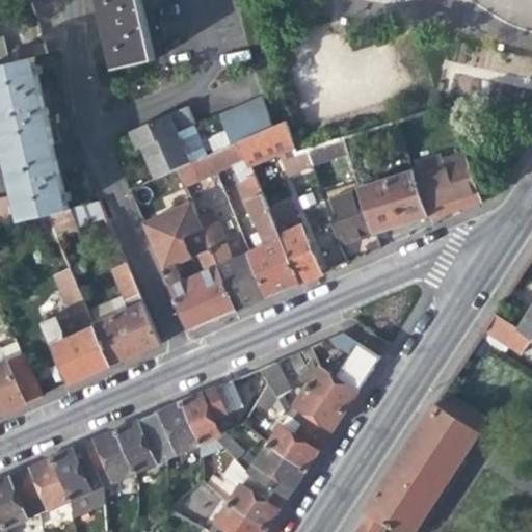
[(155,58),(141,0),(101,0),(105,18),(116,68),(155,58)]
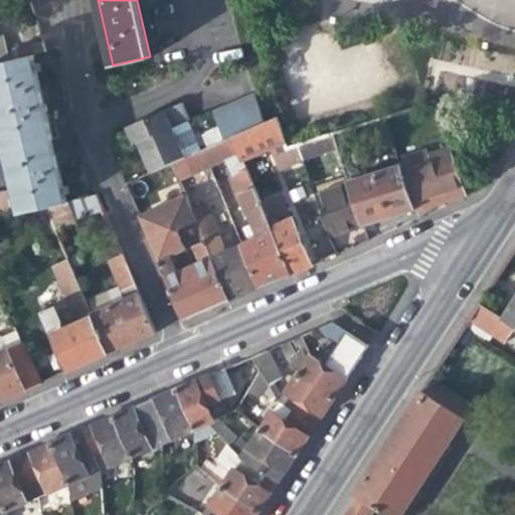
[(23,211),(46,206),(67,201),(56,154),(50,129),(46,111),(34,57),(0,64),(0,113),(6,137),(17,187),(23,211)]
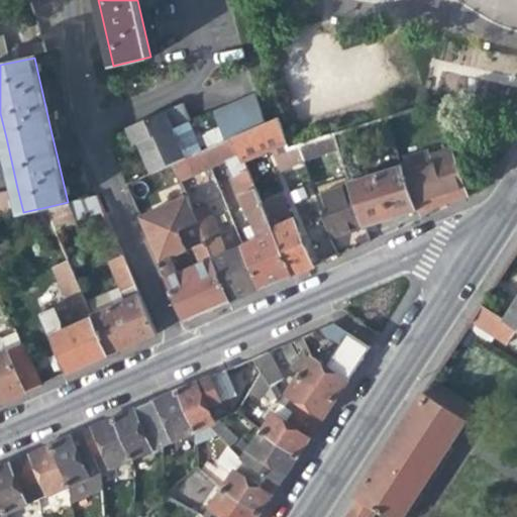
[(254,94),(213,112),(226,141),(231,139),(240,135),(268,123),(254,94)]
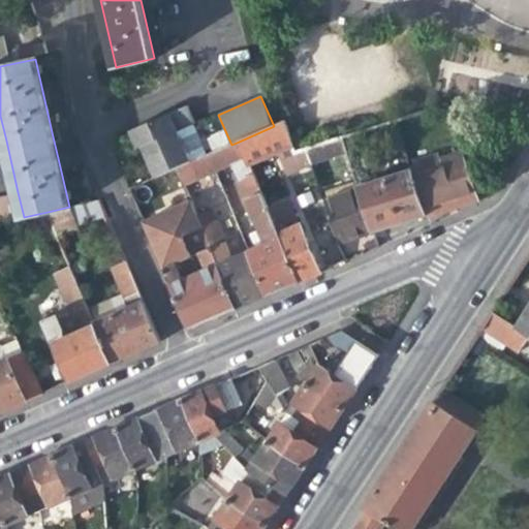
[(148,154),(158,177),(175,169),(191,162),(177,130),(196,122),(188,104),(131,129),(139,147),(146,144),(149,150),(151,153),(148,154)]
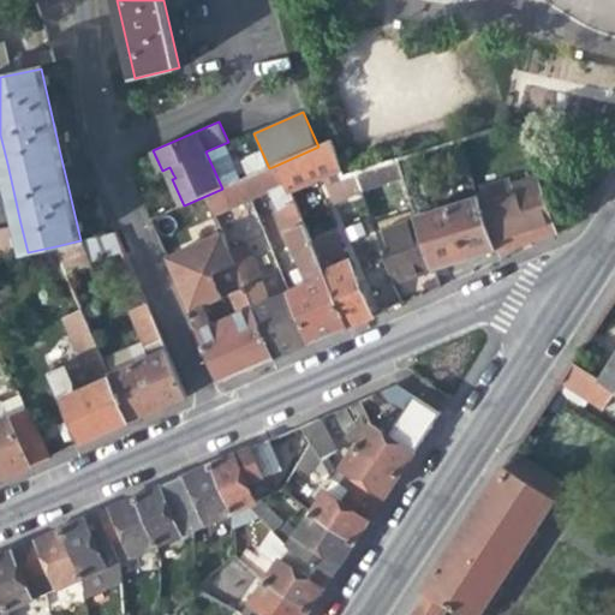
[(286,190),(321,175),(340,167),(333,141),(318,147),(286,161),(275,166),(285,186),(286,190)]
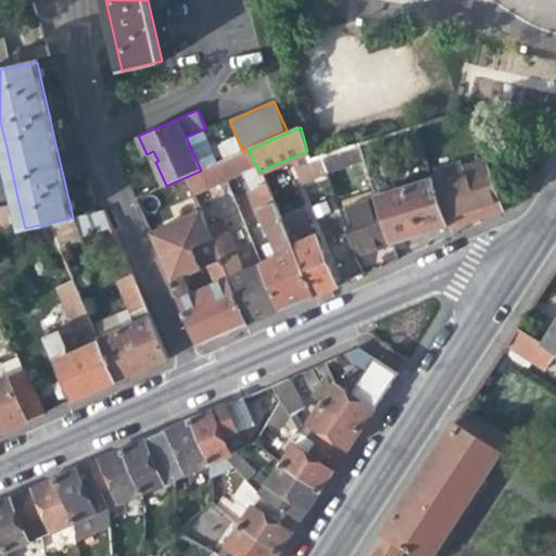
[(359,142),(323,154),(328,173),(366,161),(359,142)]
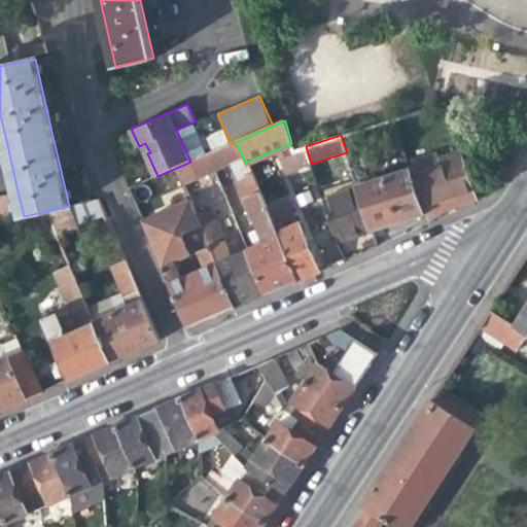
[(214,173),(231,166),(244,160),(236,142),(231,144),(209,153),(206,154),(214,173)]
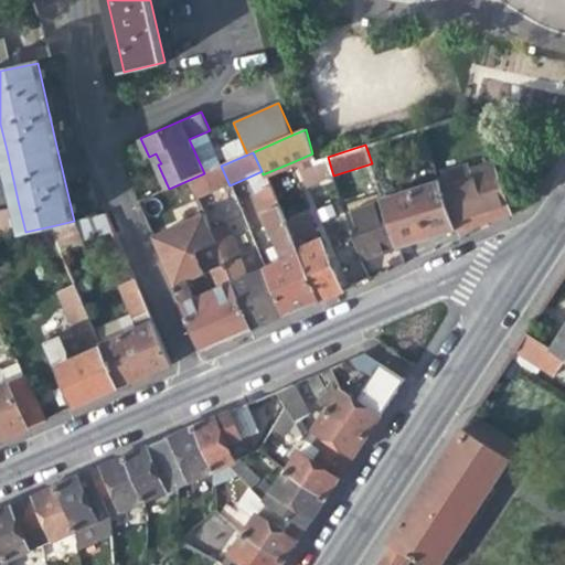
[(305,187),(333,176),(328,157),(315,160),(312,153),(295,161),(297,167),(297,166),(305,187)]
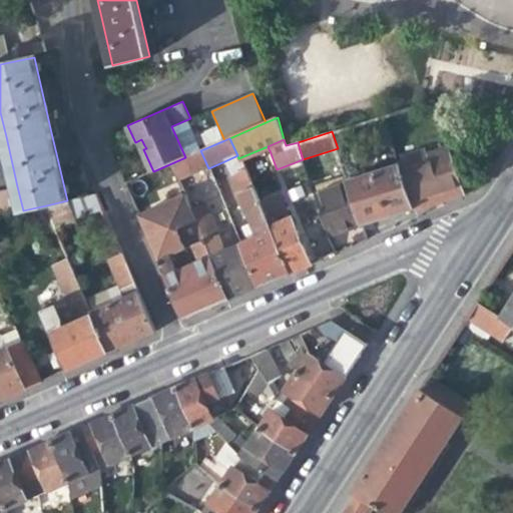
[(450,149),(400,165),(415,209),(438,202),(465,193),(450,149)]
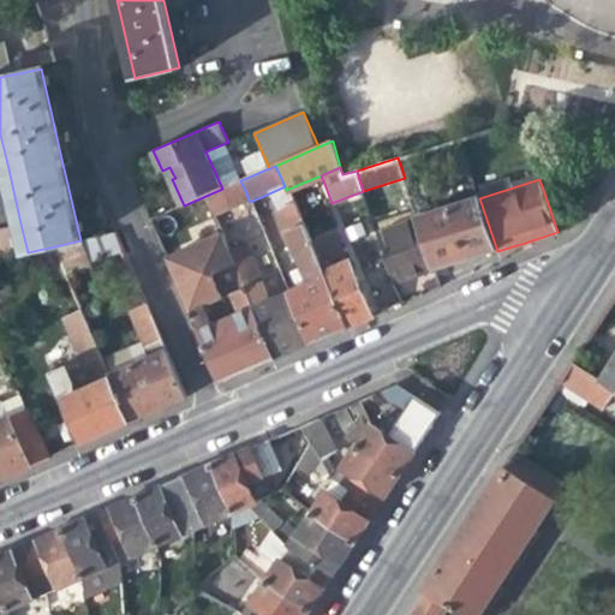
[(213,218),(250,202),(240,180),(222,189),(203,197),(213,218)]
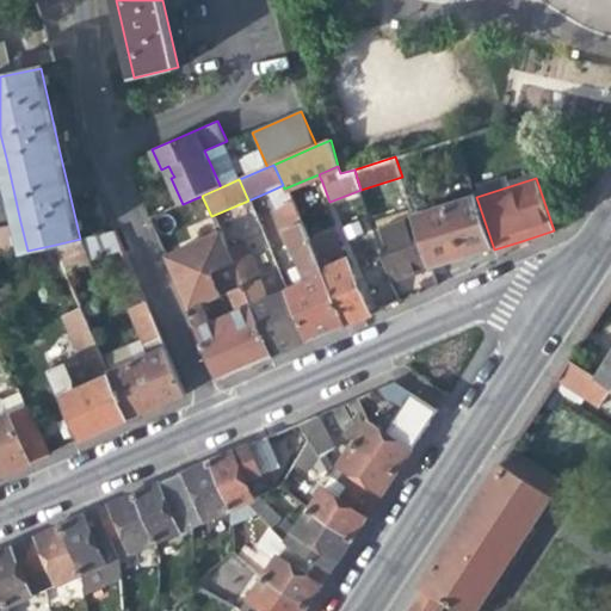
[(267,192),(275,210),(290,203),(284,189),(283,185),(267,192)]
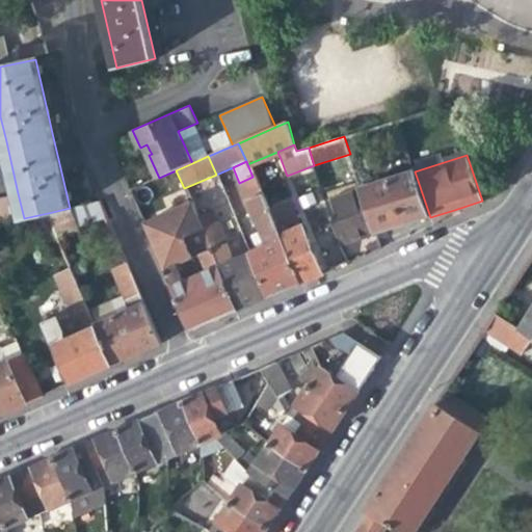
[(362,188),(363,191),(376,234),(400,227),(430,217),(415,171),(362,188)]
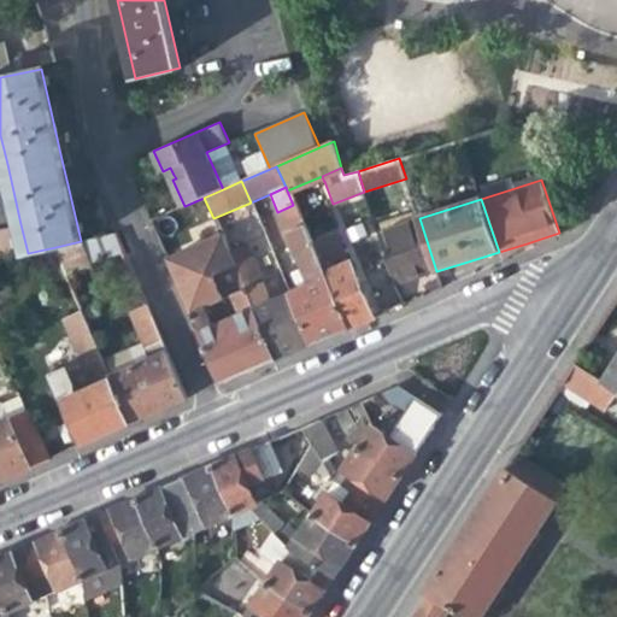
[(293,205),(277,212),(287,233),(303,227),(293,205)]
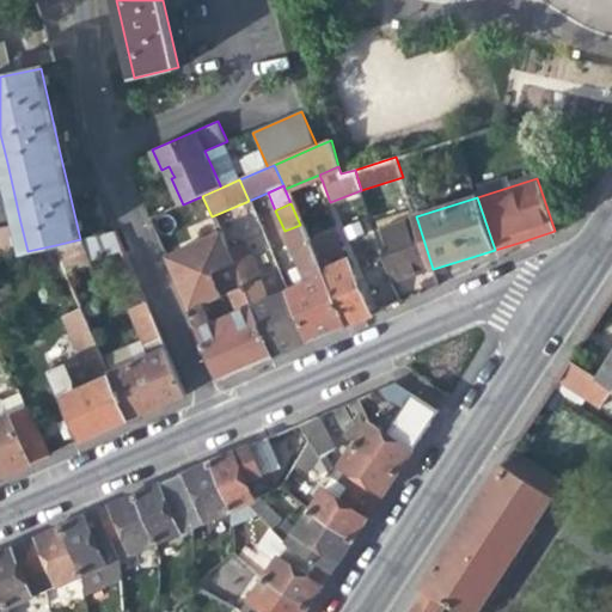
[(418,274),(433,269),(417,220),(378,231),(393,282),(418,274)]
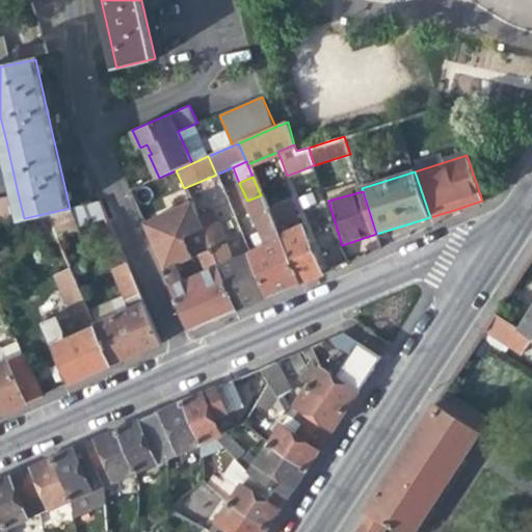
[(261,195),(247,201),(250,207),(268,246),(251,254),(271,298),(288,291),(301,285),(280,236),(268,210),(261,195)]
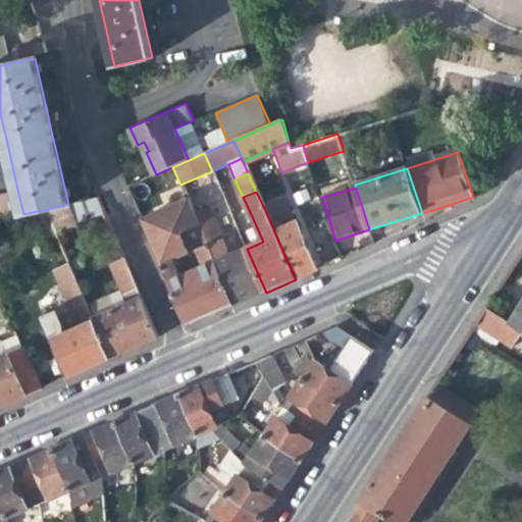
[(0,219),(19,215),(13,193),(0,195),(0,219)]
